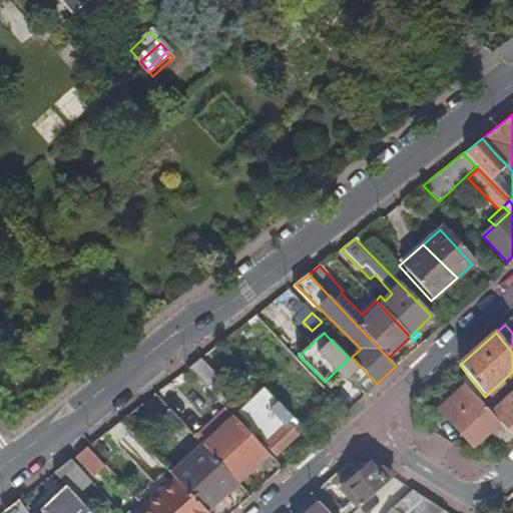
[(353,368),(349,371),(364,387),(362,389),(365,394),(377,384),(352,358),(349,363),(353,368)]
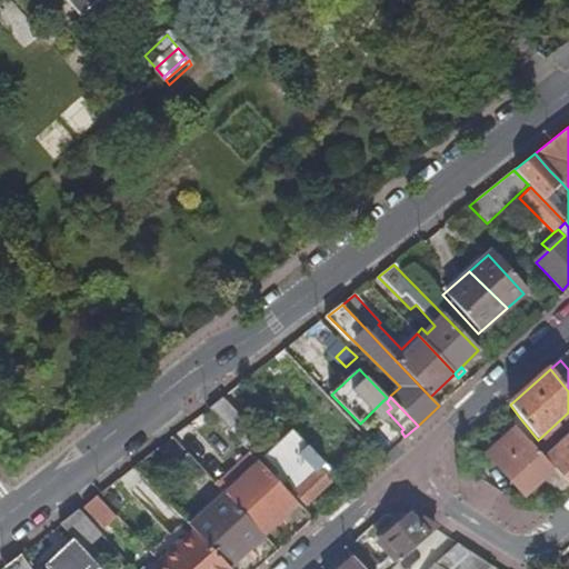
[(222,398),(208,409),(228,430),(241,418),(222,398)]
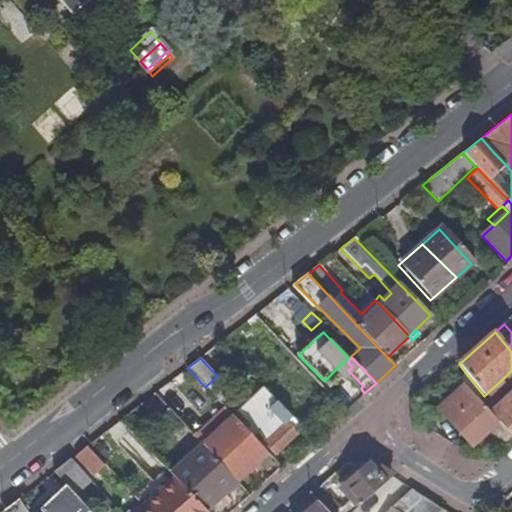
[(348,362),(345,360),(324,381),(320,384),(327,390),(348,370),(352,367),(348,362)]
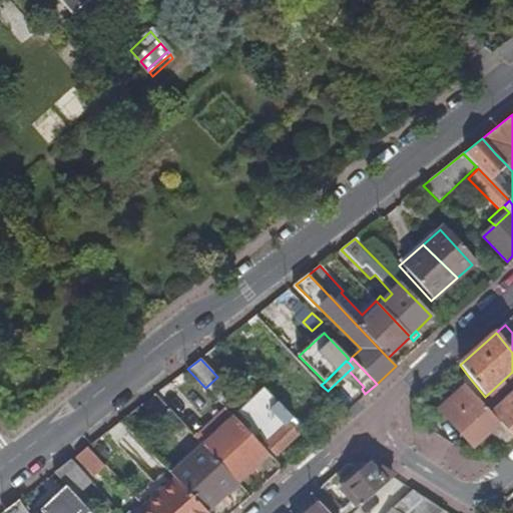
[(466,386),(480,402),(485,397),(468,376),(462,381),(466,386)]
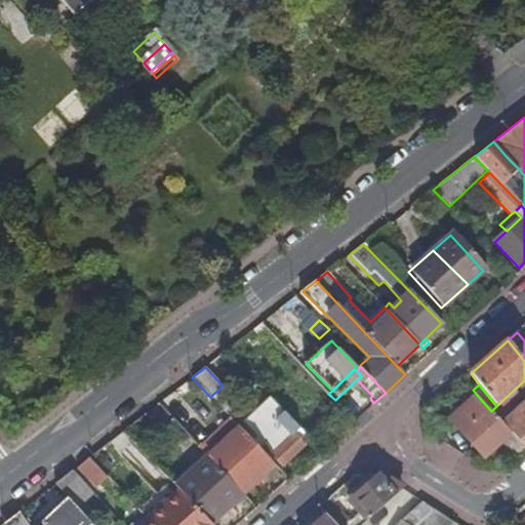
[(283,429),(292,420),(267,394),(258,401),(283,429)]
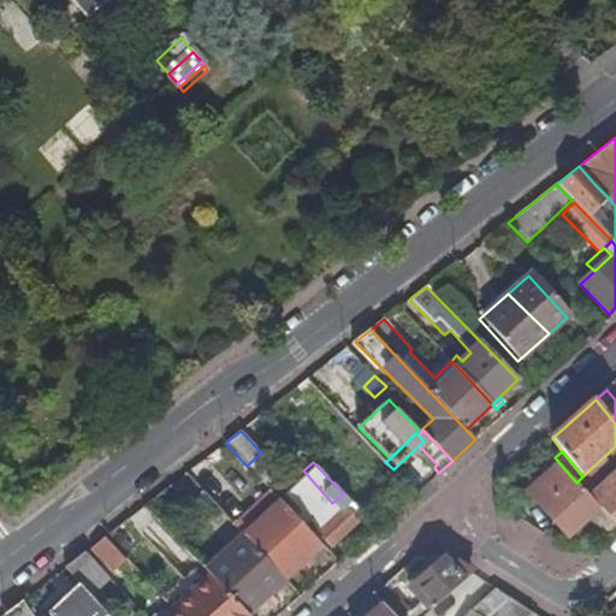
[(576,483),(560,463),(533,487),(543,499),(539,504),(569,538),(588,521),(604,539),(615,528),(615,527),(590,497),(576,483)]
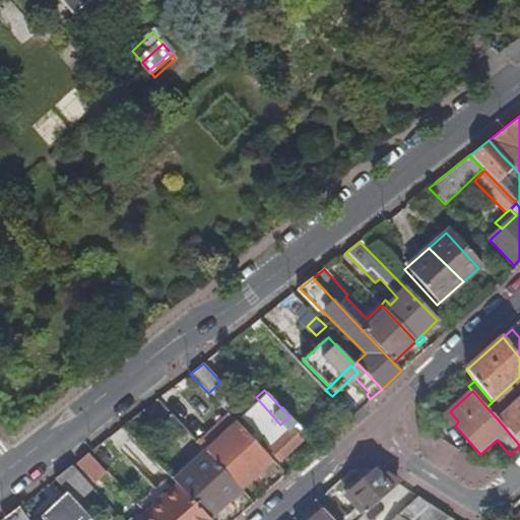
[(519,406),(519,398),(498,419),(519,445),(519,413),(515,418),(512,415),(519,406)]
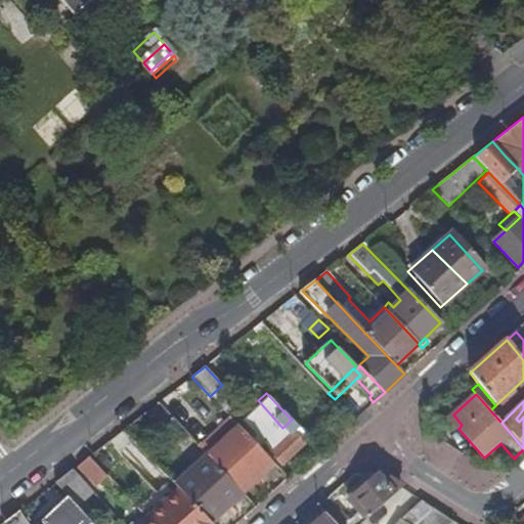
[(206,455),(237,425),(229,416),(198,446),(206,455)]
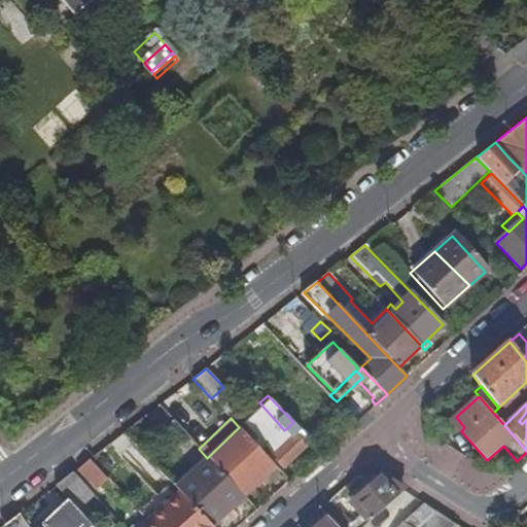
[(293,422),(284,430),(266,448),(284,467),(307,447),(306,446),(311,440),(293,422)]
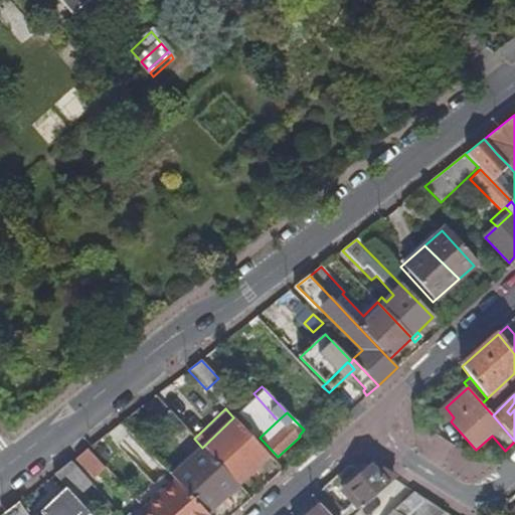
[(203,449),(236,483),(268,454),(233,417),(202,448),(203,449)]
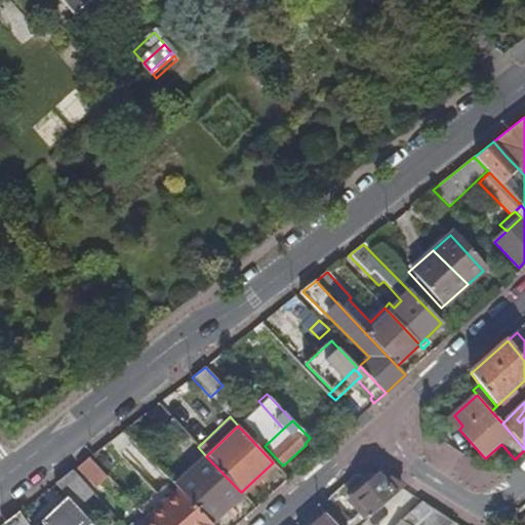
[(241,492),(207,457),(175,486),(180,491),(209,522),(241,492)]
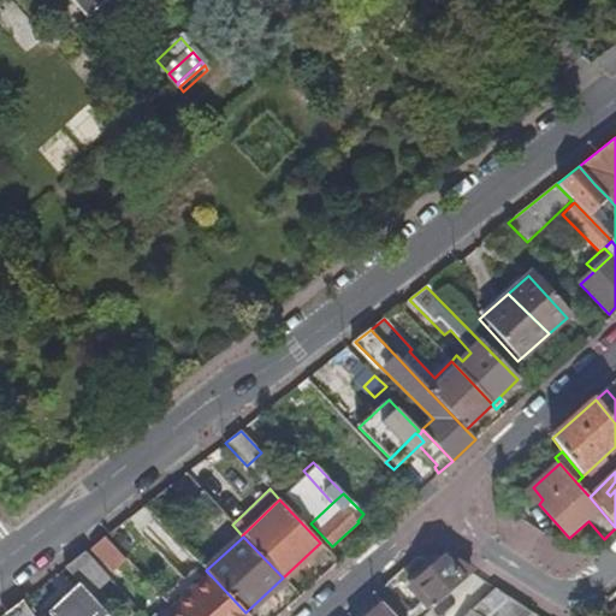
[(118,569),(126,561),(120,555),(104,538),(90,549),(108,568),(112,564),(118,569)]
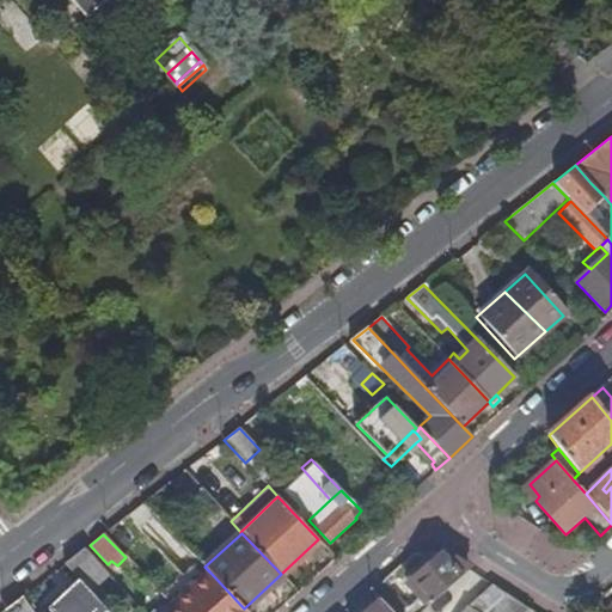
[(188,538),(182,543),(187,548),(193,543),(188,538)]
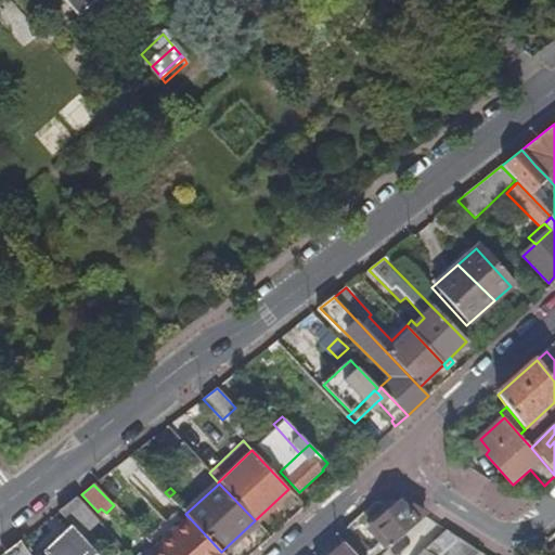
[(81,537),(98,521),(75,499),(57,513),(72,527),(81,537)]
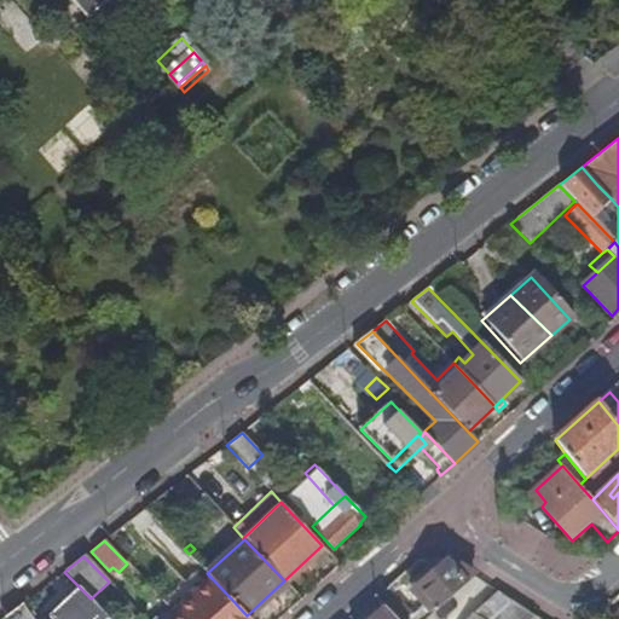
[(411,615),(388,589),(377,599),(386,607),(395,618),(428,618),(474,578),(447,561),(445,561),(412,591),(423,605),(411,615)]
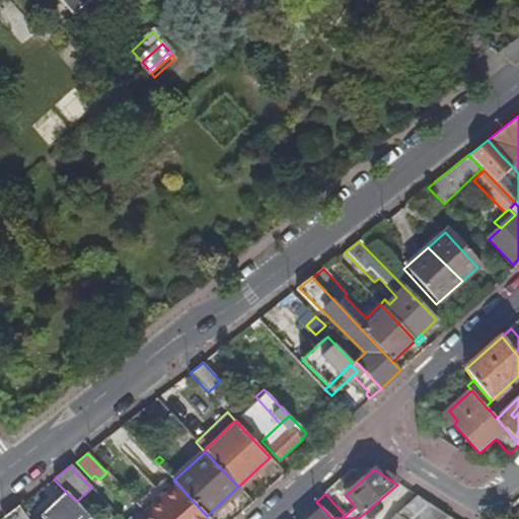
[(210,518),(207,516),(178,486),(146,514),(150,518),(210,518)]
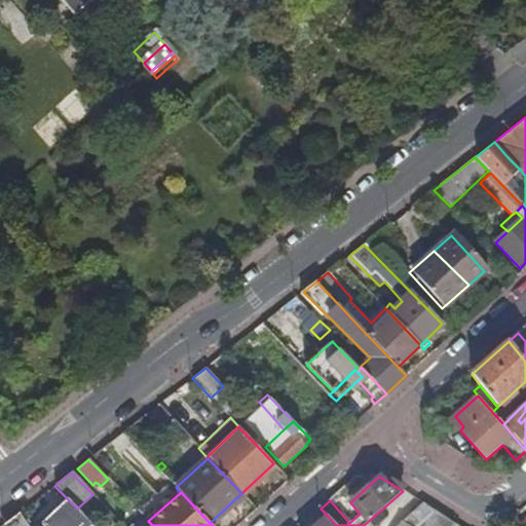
[(41,523),(43,525),(90,525),(91,525),(77,509),(68,499),(41,523)]
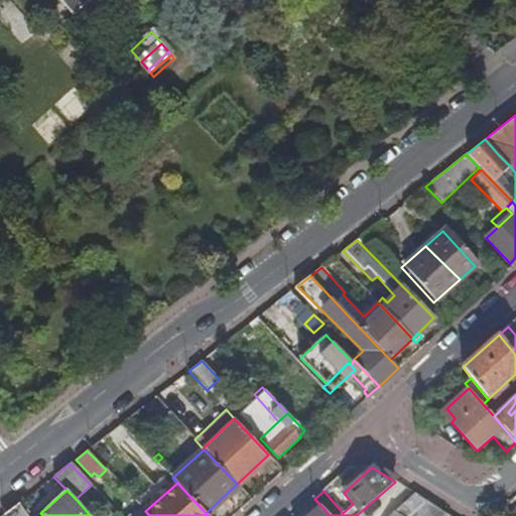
[(390,515),(444,515),(446,514),(414,494),(394,512),(393,512),(390,515)]
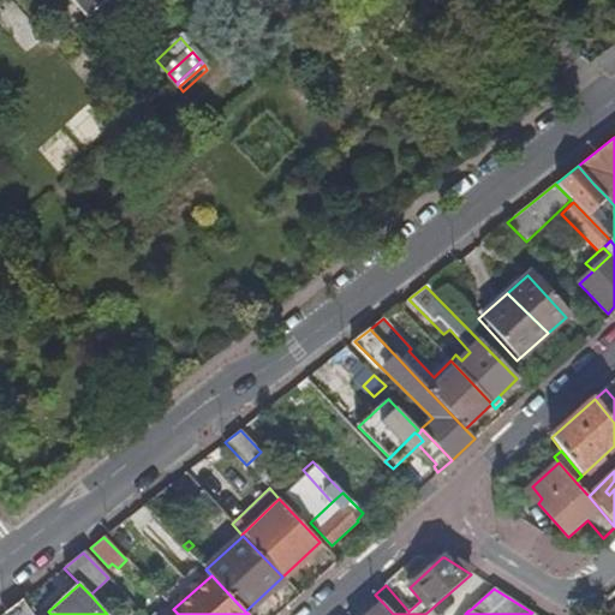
[(131,592),(126,597),(131,602),(136,597),(131,592)]
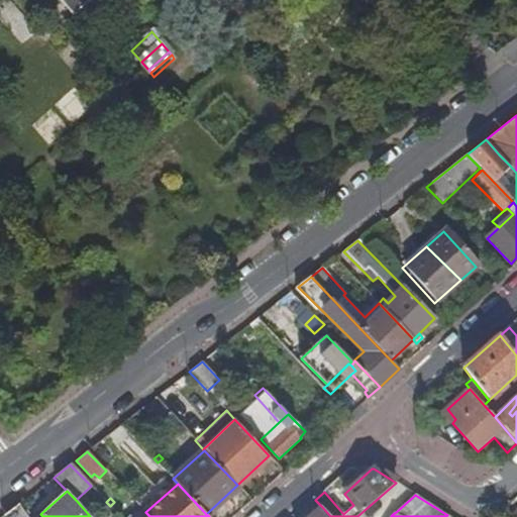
[(330,516),(322,507),(310,516),(330,516)]
